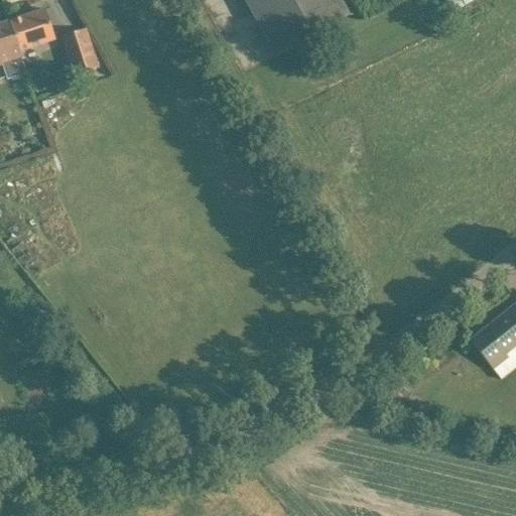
[(244,0),(276,58),(350,19),(340,0),(244,0)]
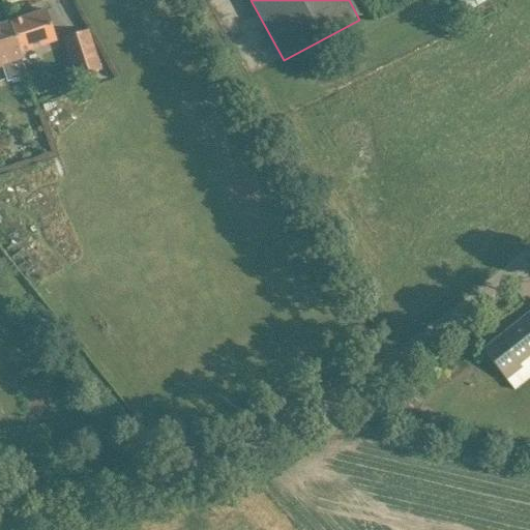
[(11,22),(9,23),(22,60),(23,59),(21,53),(56,41),(53,31),(46,10),(11,22)]
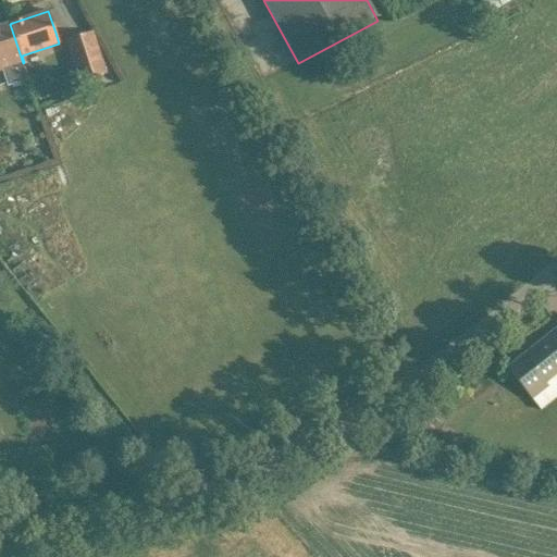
[(0,27),(0,71),(1,71),(8,87),(28,79),(23,63),(10,24),(9,24),(0,27)]
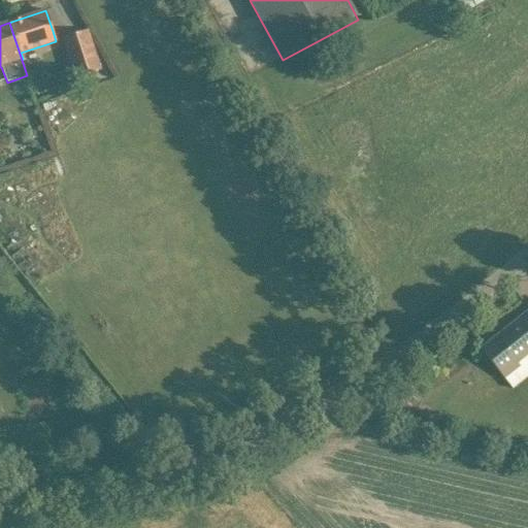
[(63,37),(75,78),(101,71),(89,29),(63,37)]
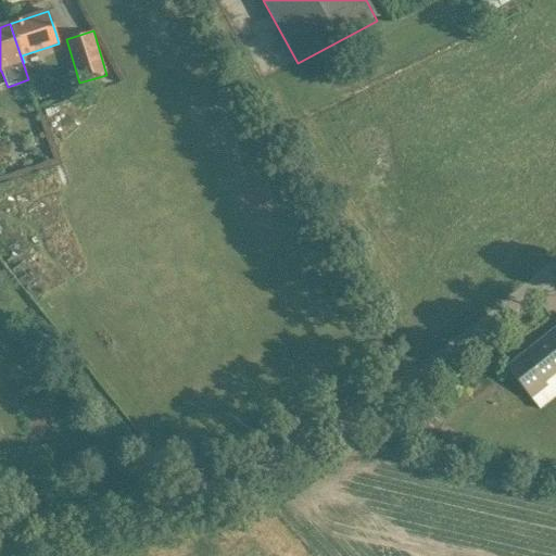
[(555,329),(507,368),(520,386),(531,399),(547,387),(545,383),(555,374),(555,329)]
